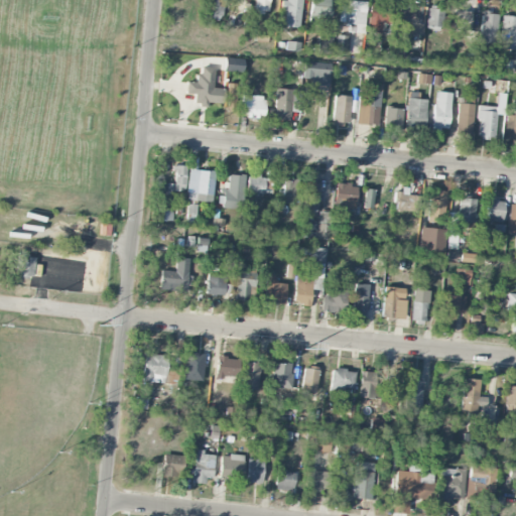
[(224,0),(207,0),(207,20),(224,20),(224,0)]
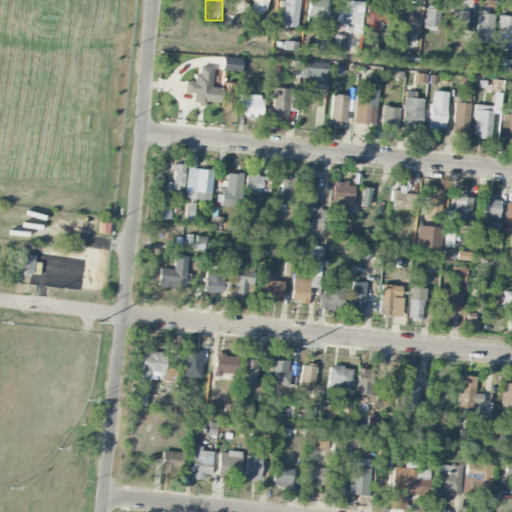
[(244,0),(231,0),(232,8),(245,8),(244,0)]
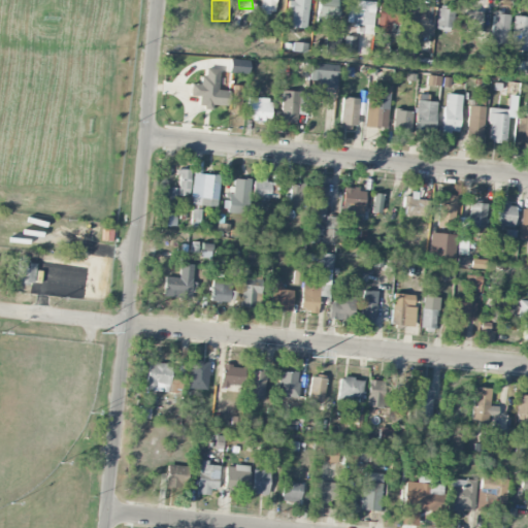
[(274,12),(274,0),(260,0),(260,12),(274,12)]
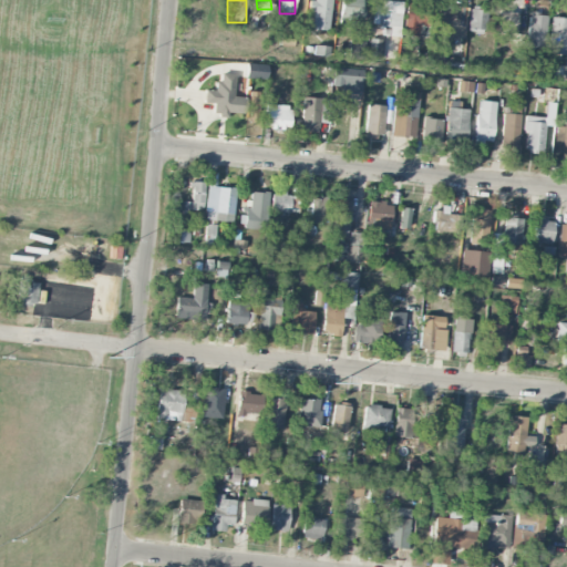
[(312,11),(311,29),(329,30),(330,0),(311,0),(310,11),(312,11)]
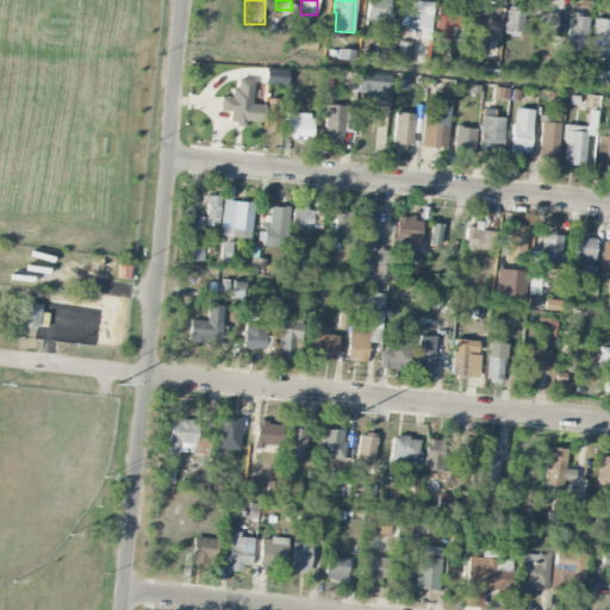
[(390,0),(366,0),(366,27),(380,27),(380,20),(390,20),(390,0)]
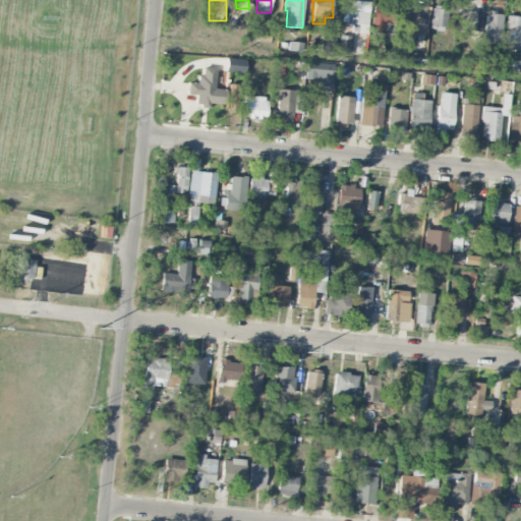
[(367,33),(368,1),(350,0),(350,5),(342,4),(341,22),(358,23),(357,33),(367,33)]
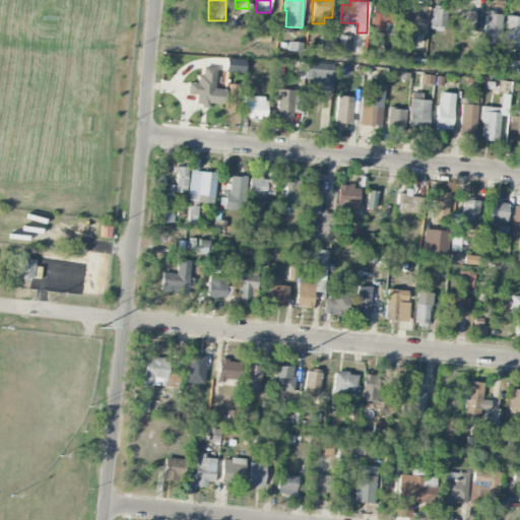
[(395,4),(371,4),(370,33),(384,33),(384,24),(395,24),(395,4)]
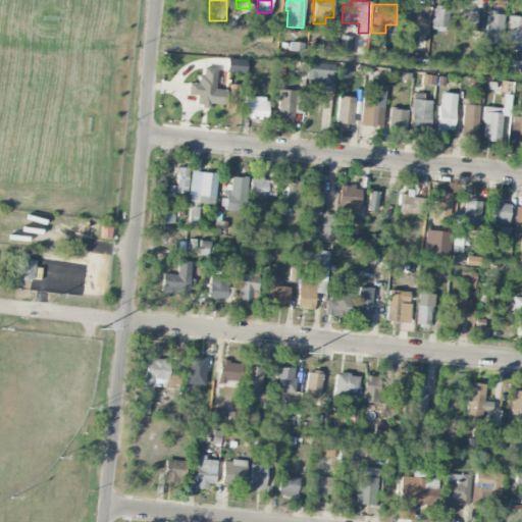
[(402,33),(428,35),(430,5),(403,4),(402,33)]
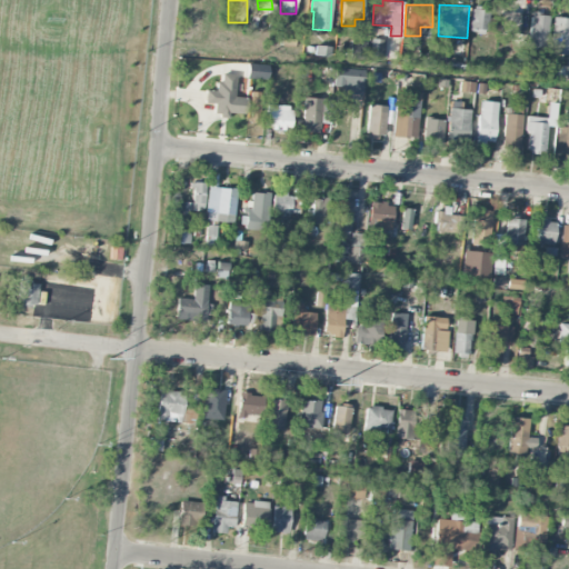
[(489,10),(470,9),(469,29),(487,30),(489,10)]
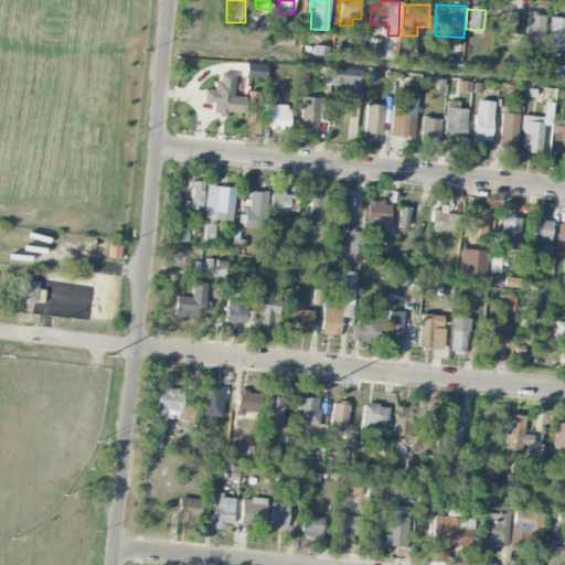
[(514,32),(515,12),(498,12),(497,32),(514,32)]
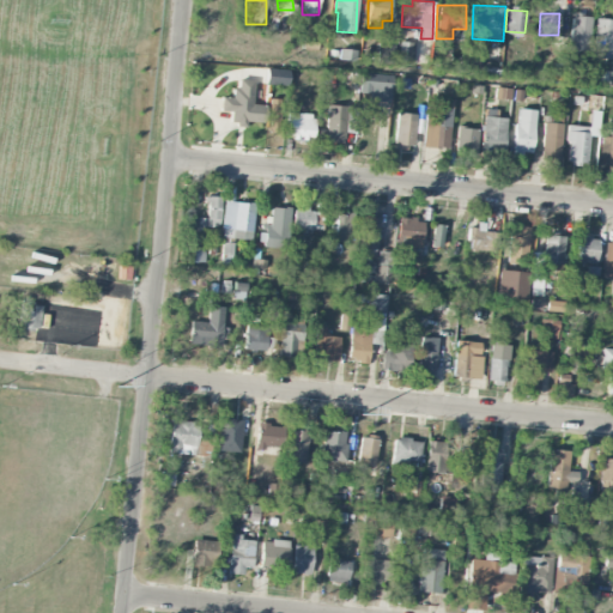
[(589,50),(590,14),(571,14),(570,50),(589,50)]
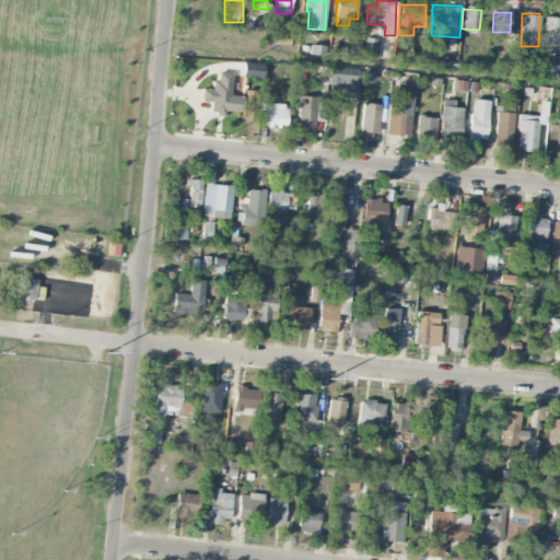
[(543,54),(559,54),(559,16),(544,16),(543,54)]
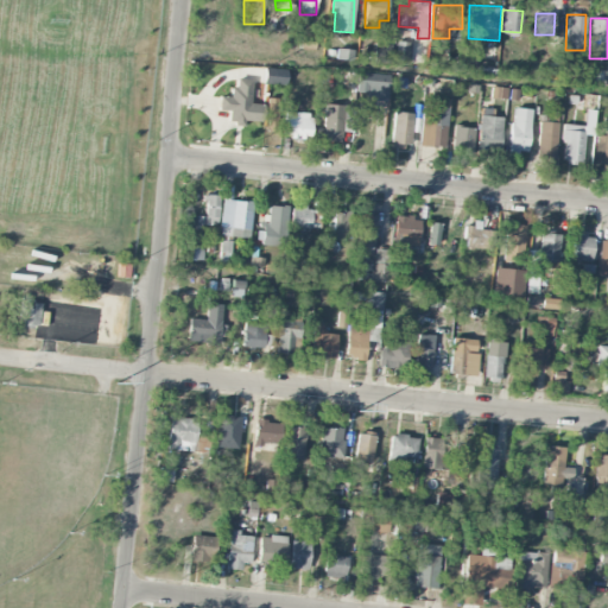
[(412,64),(413,42),(396,42),(394,64),(412,64)]
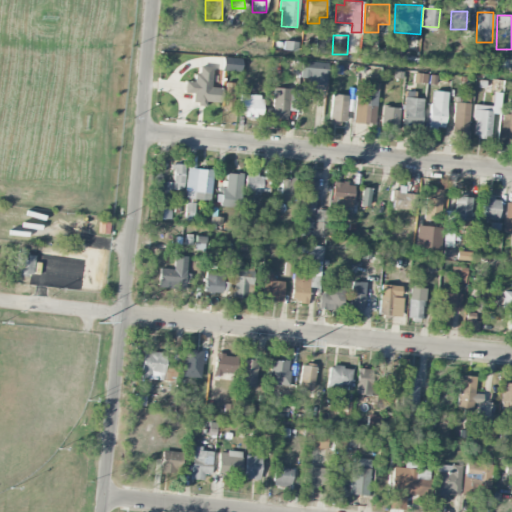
[(327,50),(327,37),(317,37),(316,50),(327,50)]
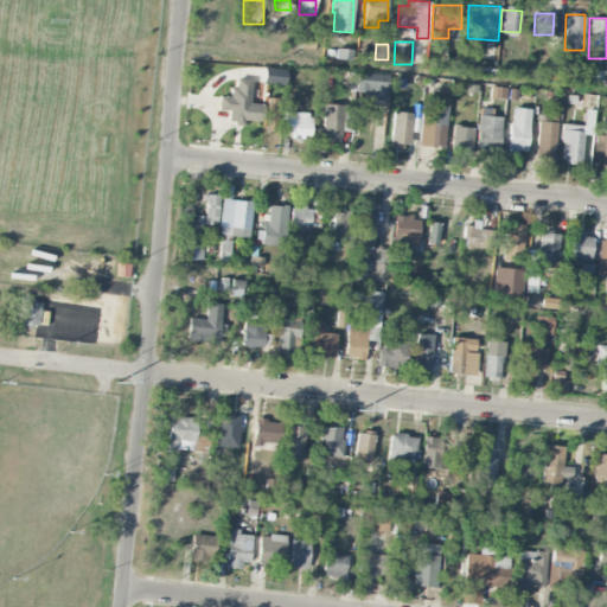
[(337,49),(336,58),(351,61),(352,51),(337,49)]
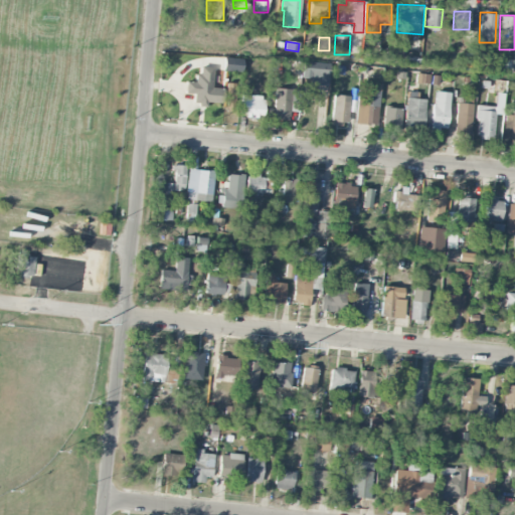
[(311,84),(328,84),(329,62),(298,61),(298,73),(312,74),(311,84)]
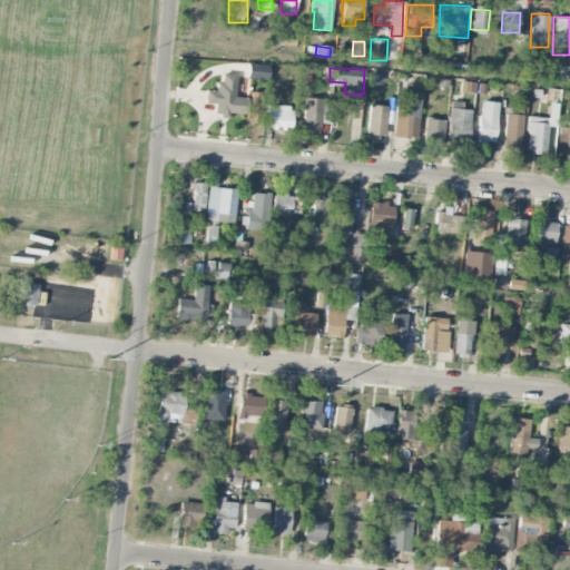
[(205,90),(205,104),(214,104),(214,114),(246,116),(246,97),(234,97),(235,75),(222,74),(220,82),(216,82),(216,90),(205,90)]
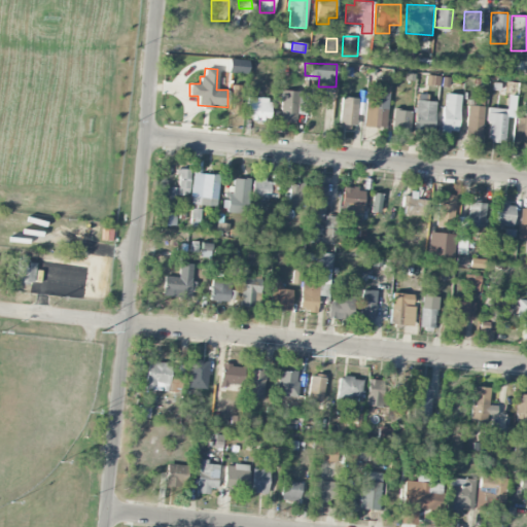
[(240,84),(231,85),(232,113),(240,113),(240,84)]
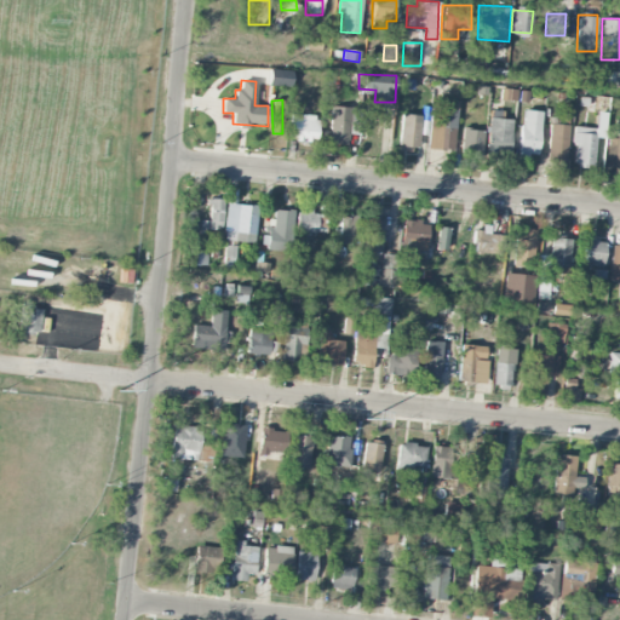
[(458,101),(441,99),(441,107),(431,105),(426,148),(453,150),(458,101)]
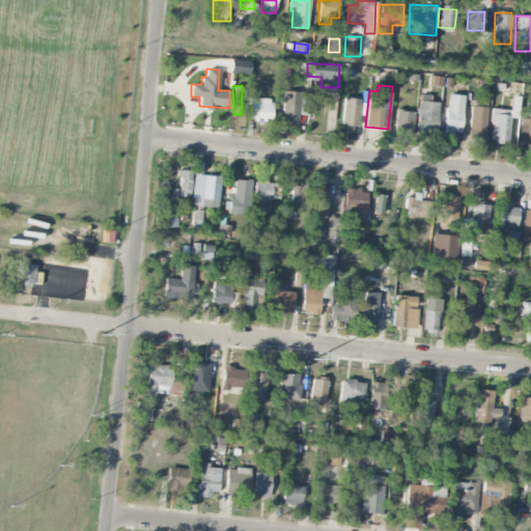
[(282,121),(298,122),(299,114),(309,114),(310,92),(284,90),(282,121)]
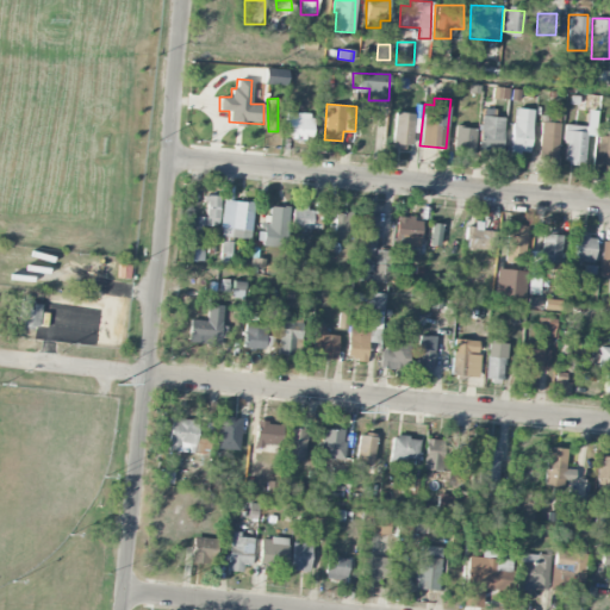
[(505,118),(495,117),(496,110),(483,107),(478,148),(500,150),(505,118)]
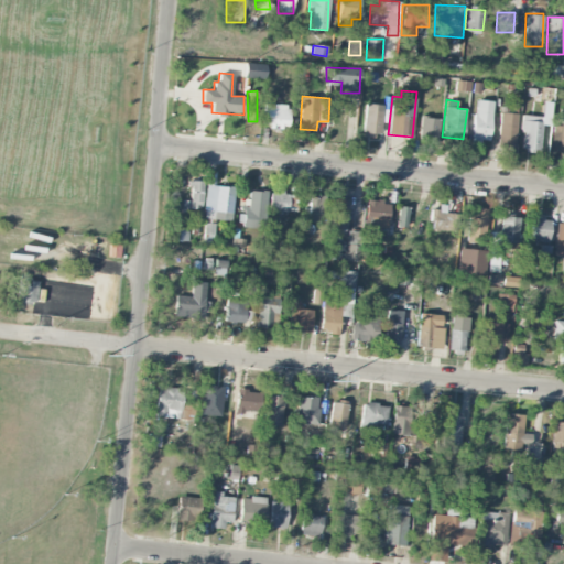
[(494,101),(477,99),(473,140),(489,142),(494,101)]
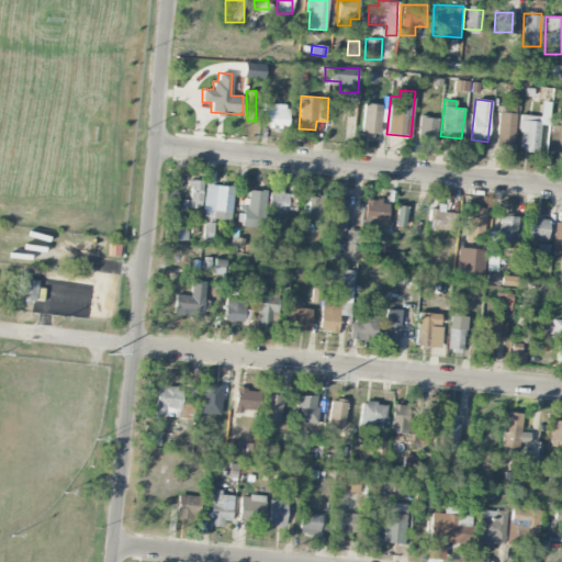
[(521,114),(519,149),(539,150),(540,124),(549,125),(550,102),(541,101),(540,115),(521,114)]
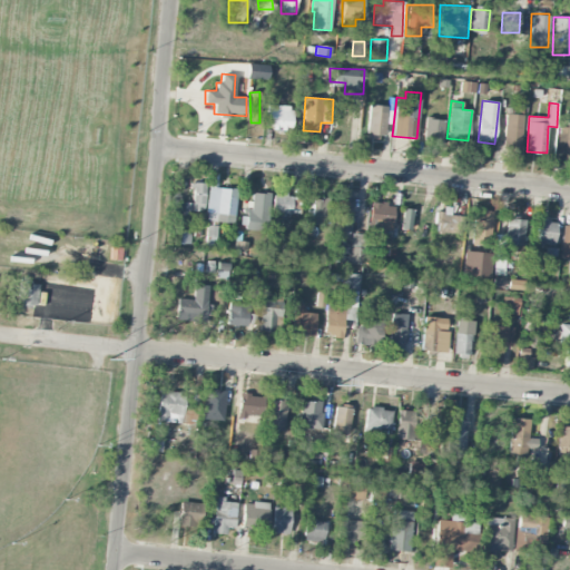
[(291,128),(292,105),(265,105),(265,128),(291,128)]
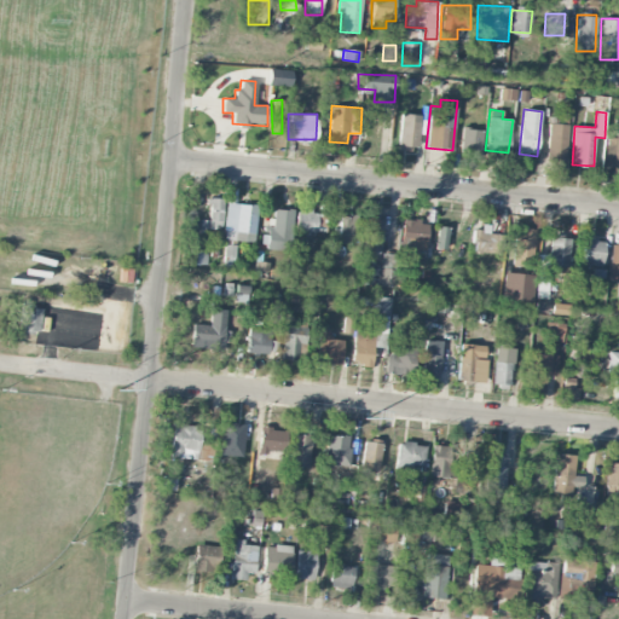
[(418,146),(420,115),(400,114),(399,145),(418,146)]
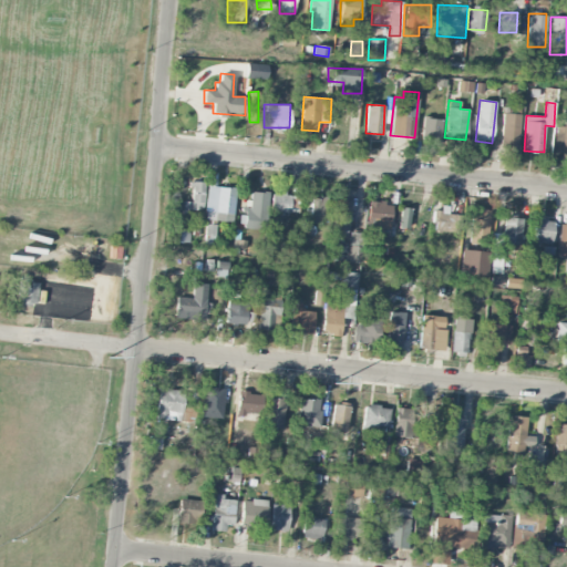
[(502,146),(518,147),(519,113),(503,113),(502,146)]
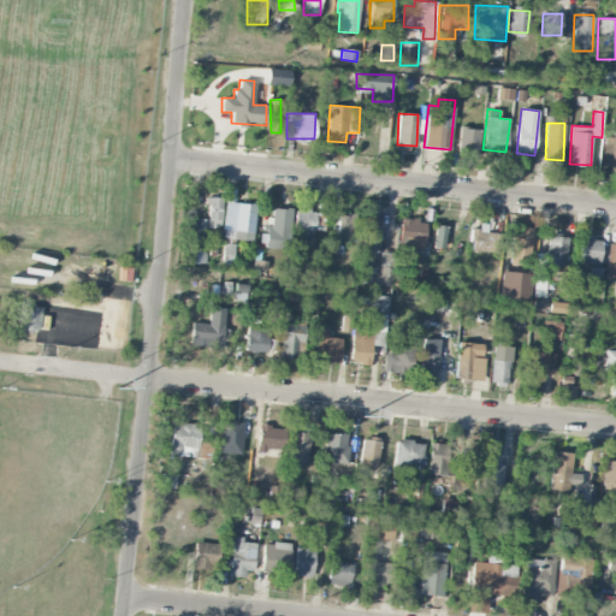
[(458,154),(479,154),(480,129),(460,128),(458,154)]
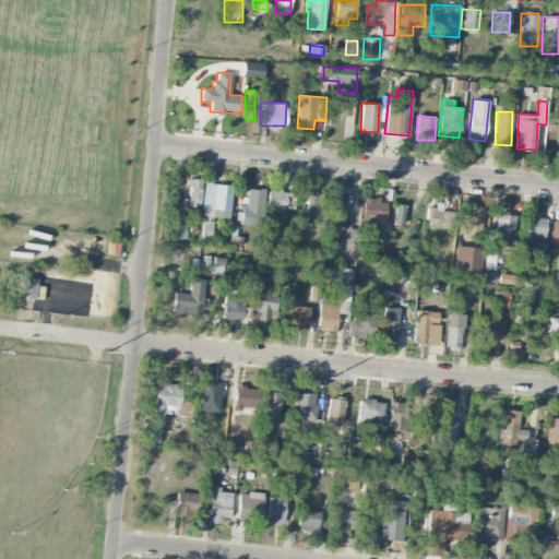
[(556,123),(548,123),(547,150),(558,150),(558,116),(557,116),(556,123)]
